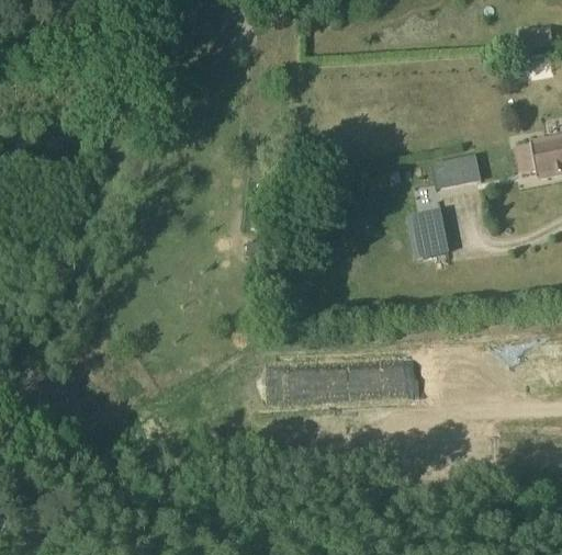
[(550,26),(519,29),(520,43),(551,41),(550,26)]
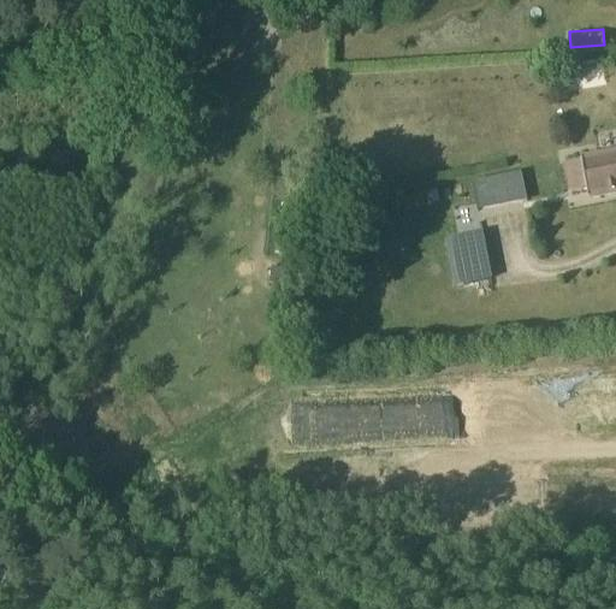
[(588,191),(615,187),(615,147),(562,158),(568,188),(587,184),(588,191)]
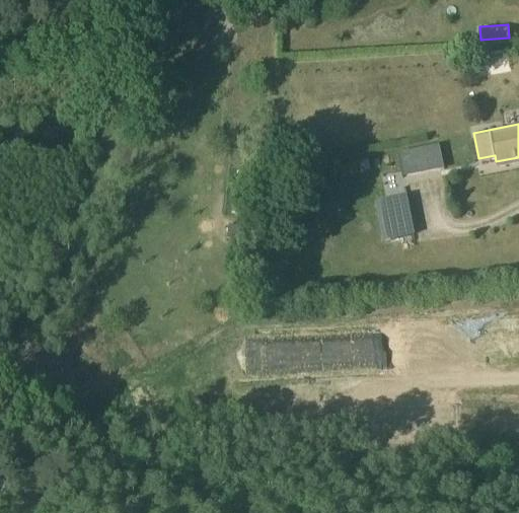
[(398,151),(403,172),(444,164),(440,143),(398,151)]
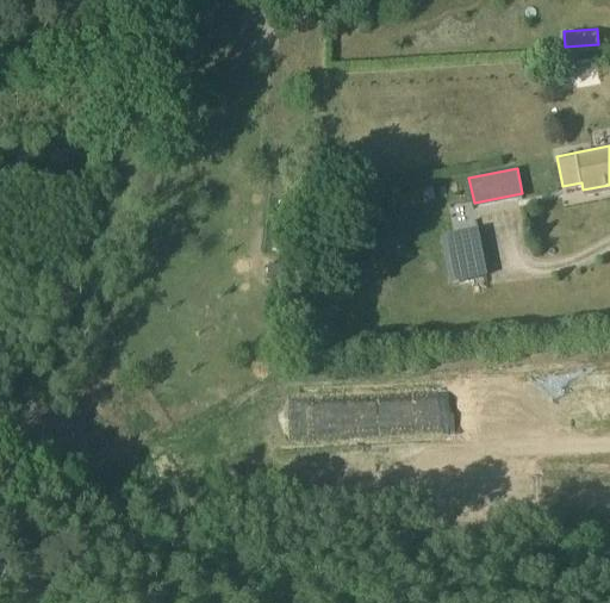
[(477,230),(447,236),(455,283),(486,277),(477,230)]
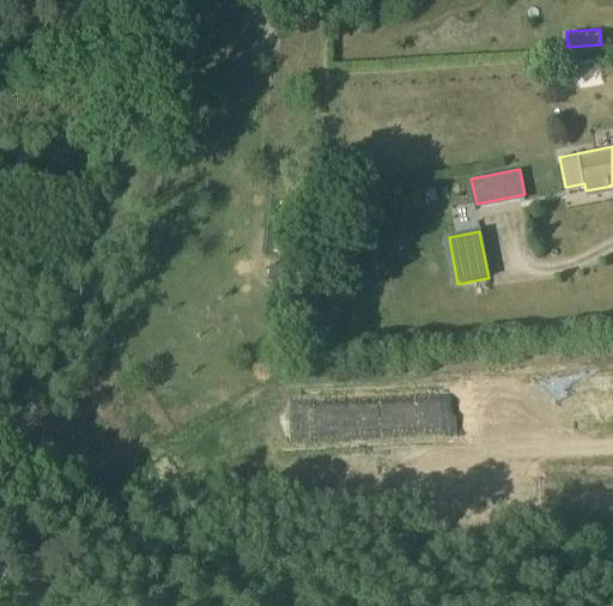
[(368,412),(369,387),(309,385),(308,408),(368,412)]
